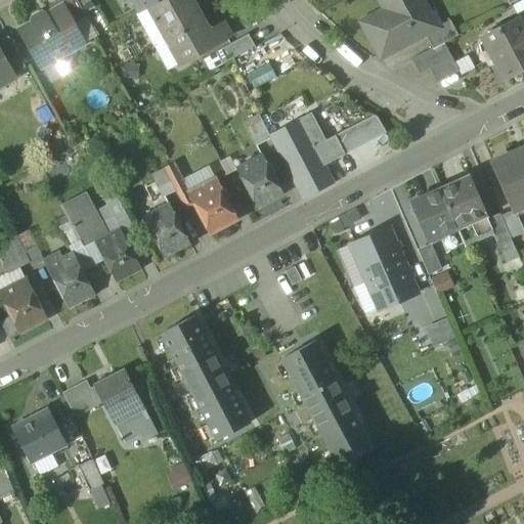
[(62,7),(73,25),(85,17),(84,14),(75,0),(58,0),(50,5),(54,11),(62,7)]
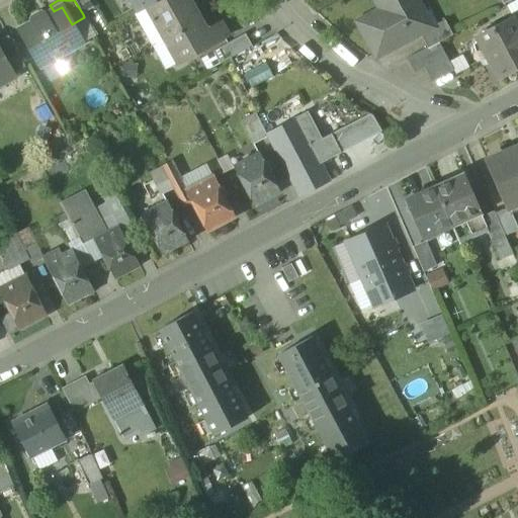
[(74,0),(83,14),(93,8),(88,0),(74,0)]
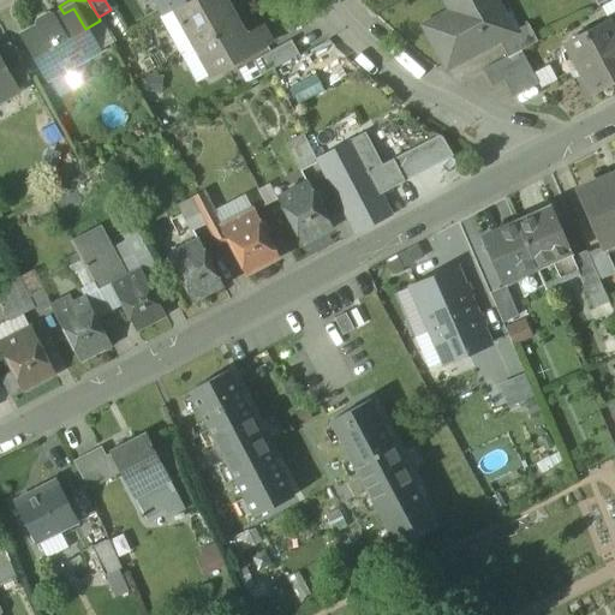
[(155,0),(163,16),(174,10),(190,0),(155,0)]
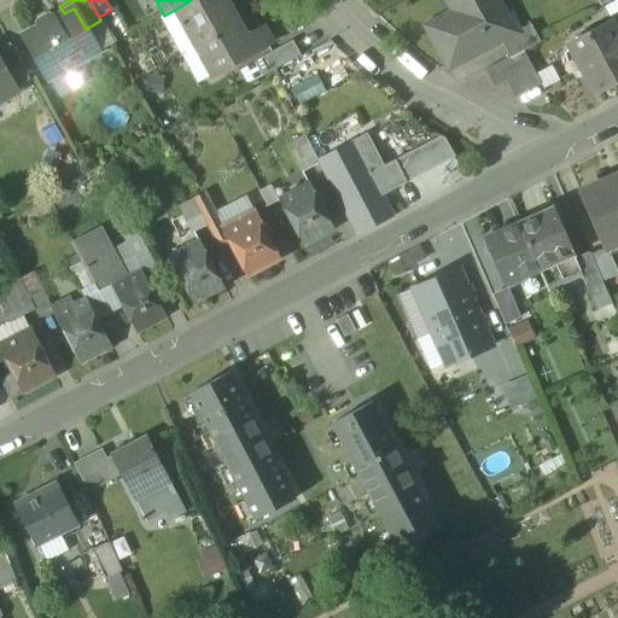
[(191,0),(175,10),(196,47),(238,24),(225,0),(191,0)]
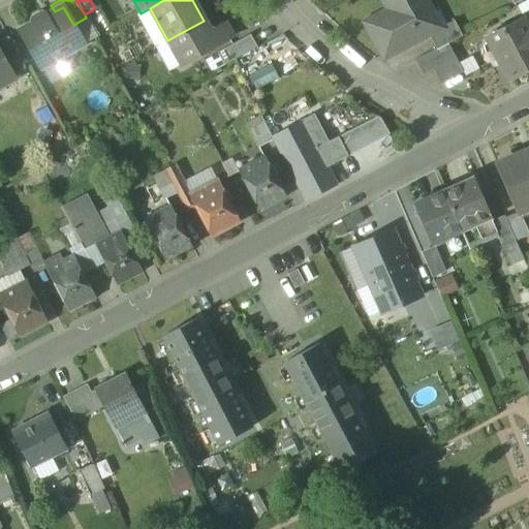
[(369,32),(382,56),(406,43),(408,48),(423,39),(419,34),(426,31),(429,36),(430,36),(429,34),(427,31),(440,24),(427,0),(381,0),(393,20),(369,32)]
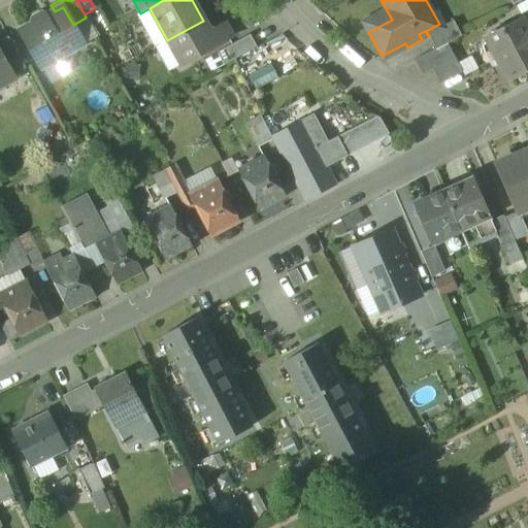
[(521,15),(527,10),(527,0),(516,6),(521,15)]
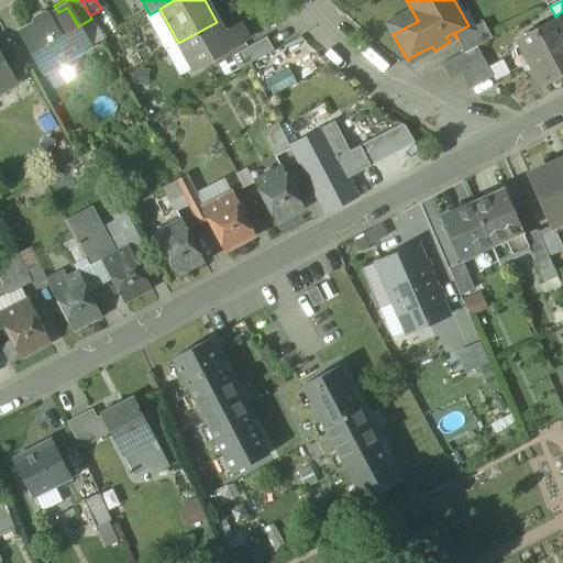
[(20,33),(41,69),(45,67),(55,62),(62,63),(69,58),(90,47),(78,26),(67,8),(58,12),(54,15),(53,21),(39,18),(34,20),(32,25),(20,33)]
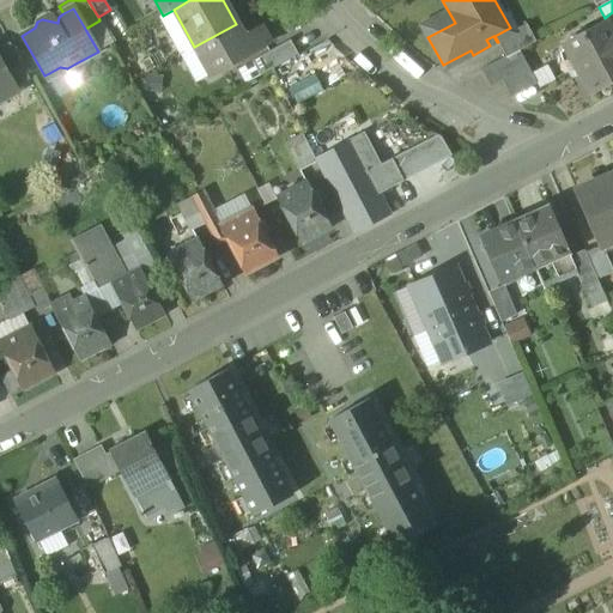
[(174,10),(163,16),(158,18),(180,55),(194,47),(174,10)]
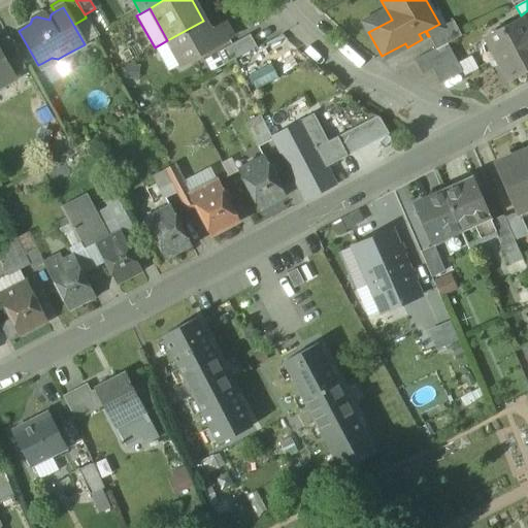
[(486,38),(507,80),(527,69),(527,15),(521,20),(486,38)]
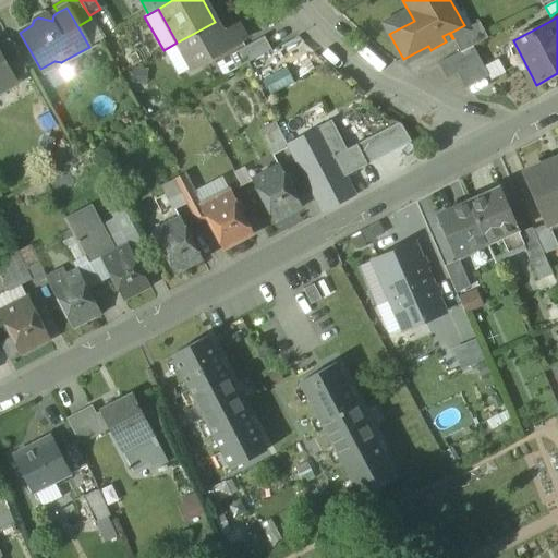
[(221,34),(215,22),(177,43),(192,70),(245,40),(237,25),(221,34)]
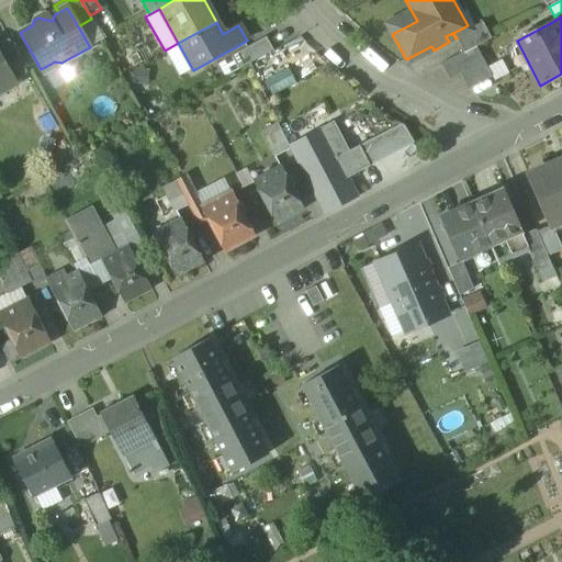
[(456,38),(462,53),(474,46),(490,38),(482,23),(470,30),(456,36),(457,38),(456,38)]
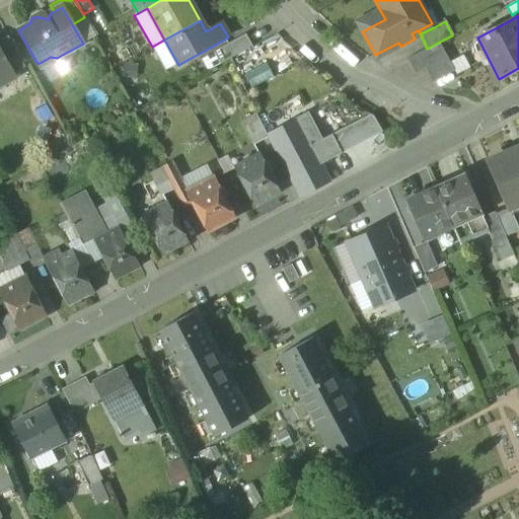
[(421,33),(434,27),(432,23),(419,30),(421,33)]
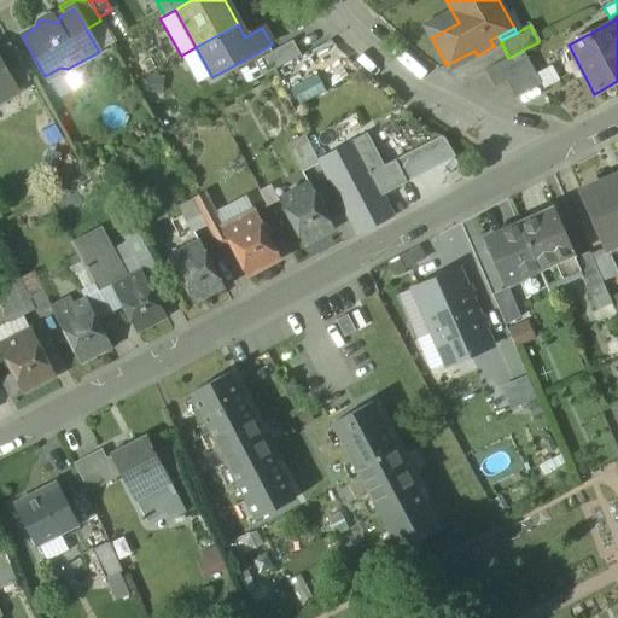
[(490,40),(494,46),(501,42),(497,36),(490,40)]
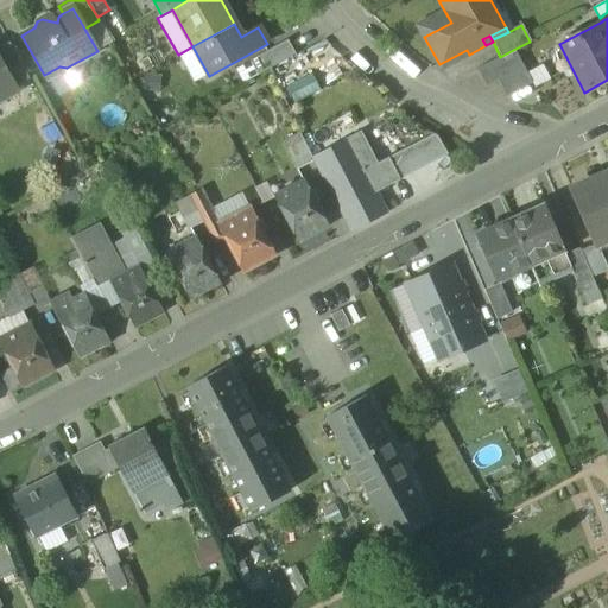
[(249,62),(258,76),(268,70),(295,55),(286,40),(249,62)]
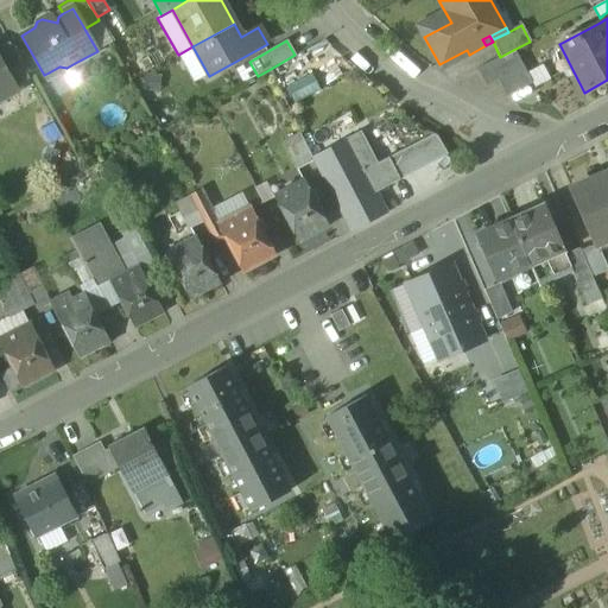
[(0,48),(0,67),(12,88),(29,78),(8,43),(0,48)]
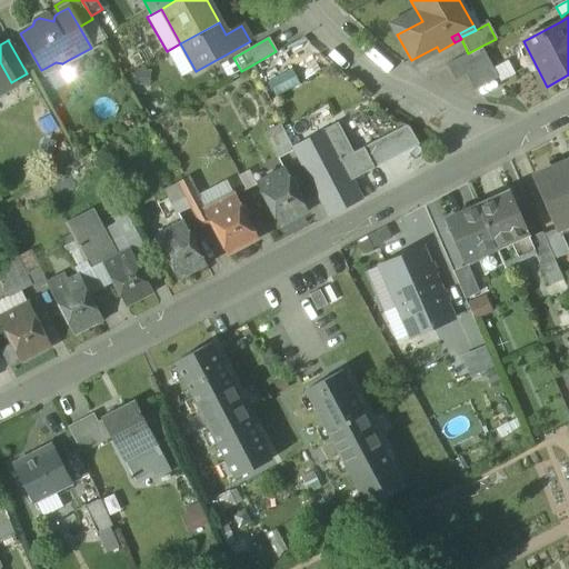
[(180,43),(167,51),(181,79),(196,71),(180,43)]
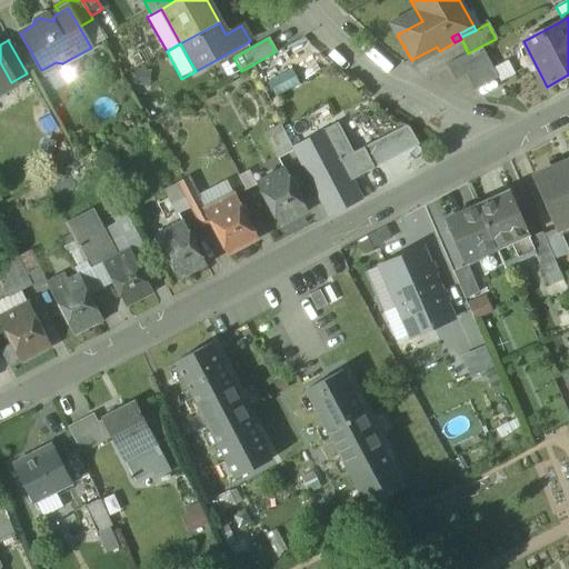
[(492,69),(480,47),(468,53),(446,66),(455,81),(466,76),(473,90),(497,78),(492,69)]
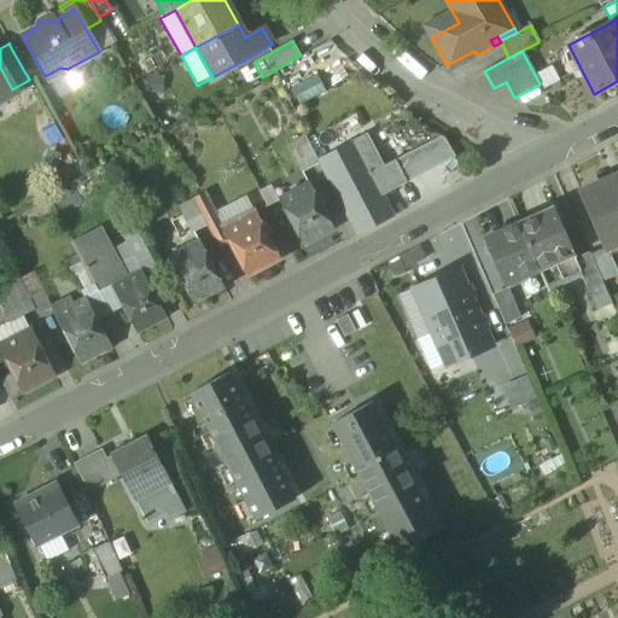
[(262,77),(254,63),(238,71),(246,86),(262,77)]
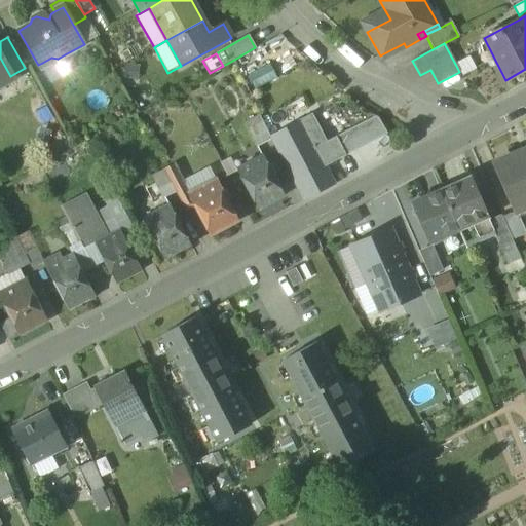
[(455,64),(459,72),(462,77),(477,70),(470,55),(455,64)]
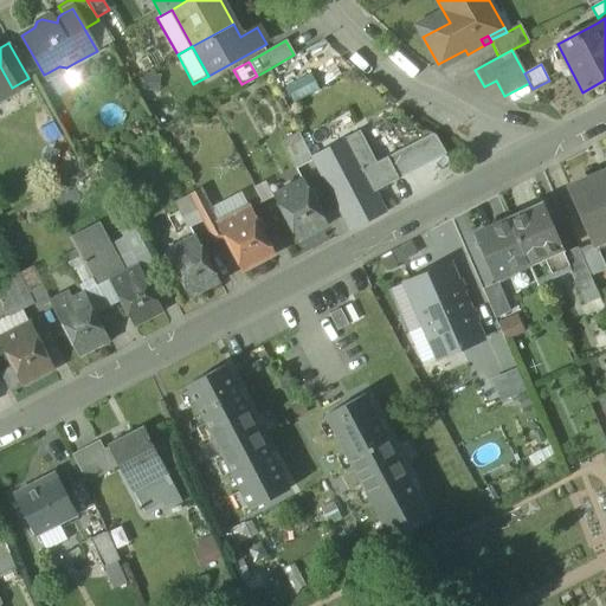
[(82,65),(65,75),(73,88),(89,79),(82,65)]
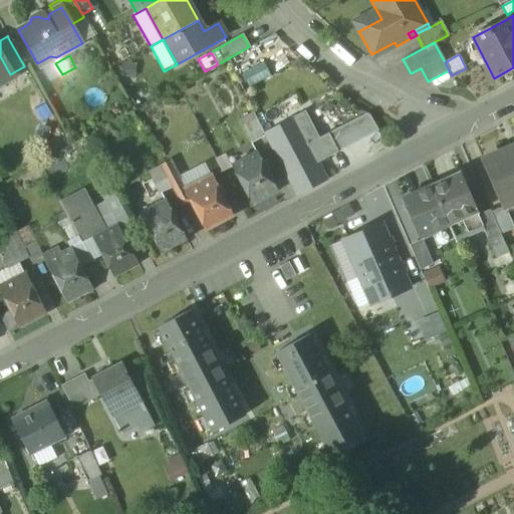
[(0,83),(12,77),(10,74),(0,56),(0,83)]
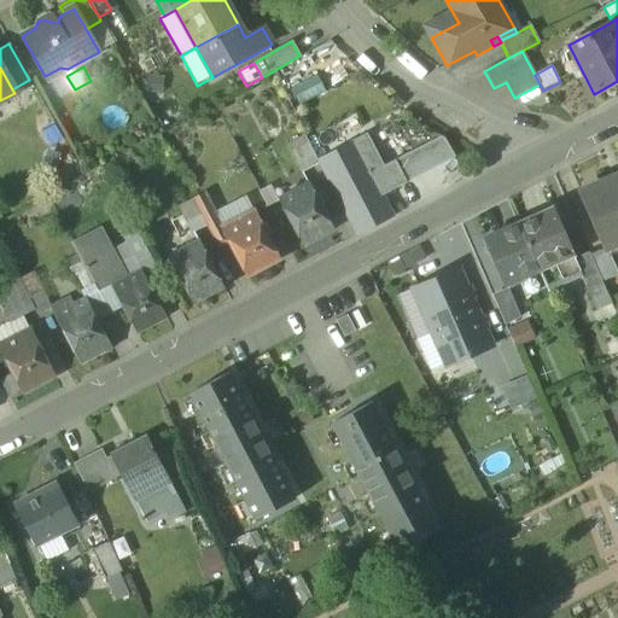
[(47,81),(68,69),(60,68),(50,74),(45,76),(47,81)]
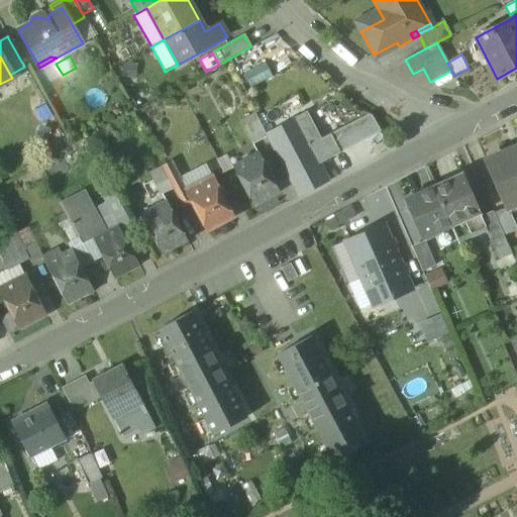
[(267,62),(243,70),(248,85),(272,77),(267,62)]
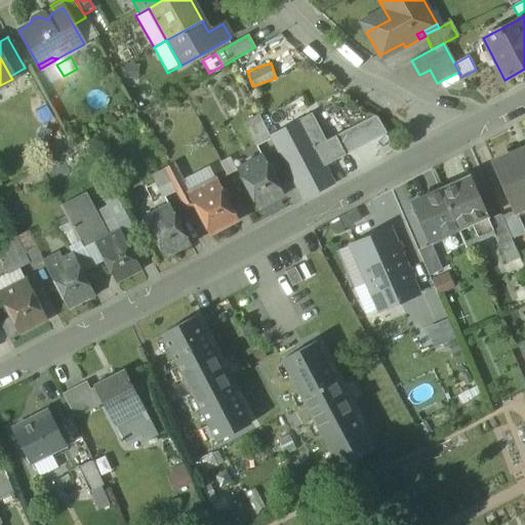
[(139,66),(123,64),(122,79),(138,80),(139,66)]
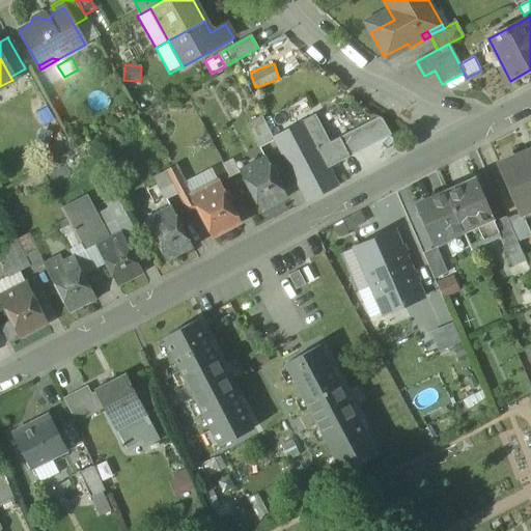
[(327,166),(337,160),(329,144),(314,116),(272,138),(274,141),(306,202),(337,186),(328,168),(327,166)]
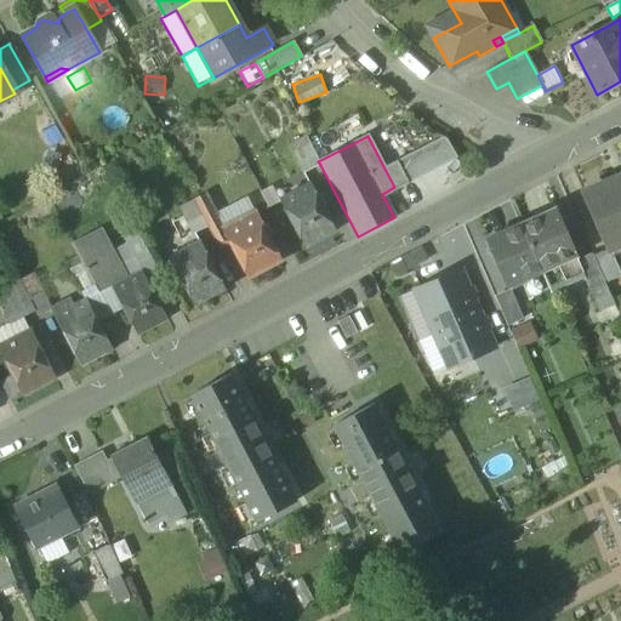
[(289,147),(305,175),(320,165),(318,161),(306,137),(289,147)]
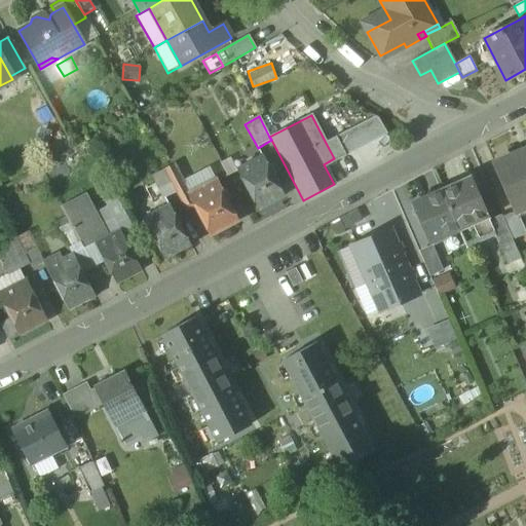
[(335,138),(345,155),(386,134),(377,118),(374,117),(335,138)]
